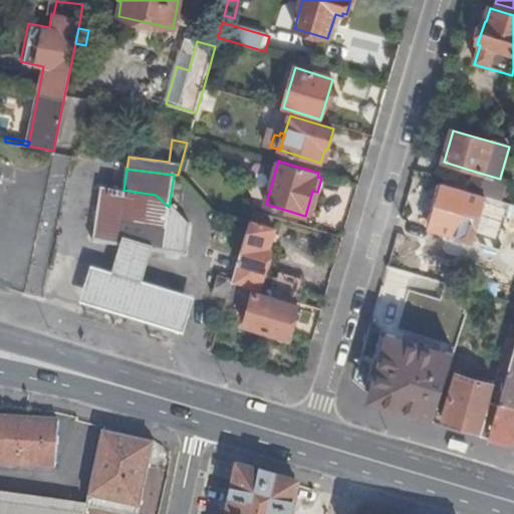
[(470,193),(486,197),(501,202),(507,180),(500,178),(500,179),(476,172),(470,193)]
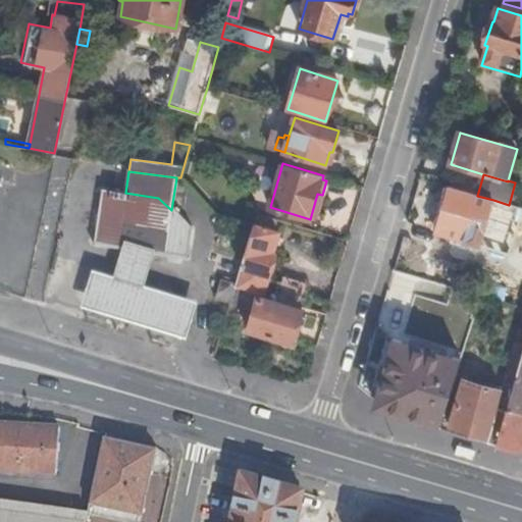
[(477,196),(450,187),(436,232),(479,246),(481,239),(494,243),(498,232),(484,229),(493,200),(477,196)]
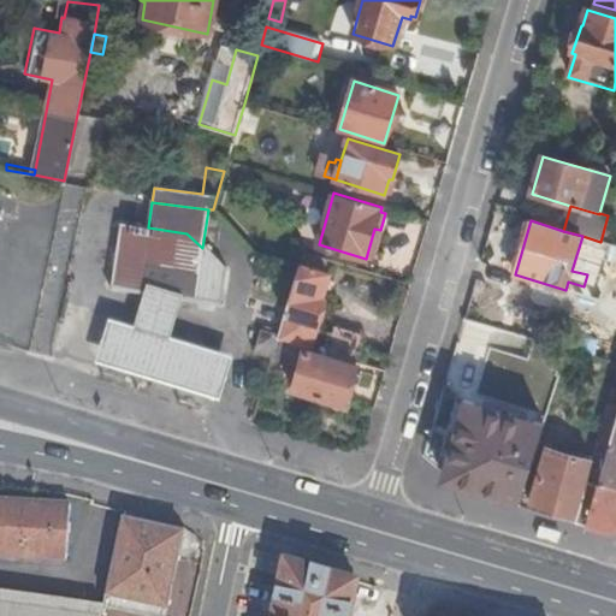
[(144,291),(181,297),(220,303),(226,267),(202,248),(187,234),(148,227),(120,224),(111,286),(144,291)]
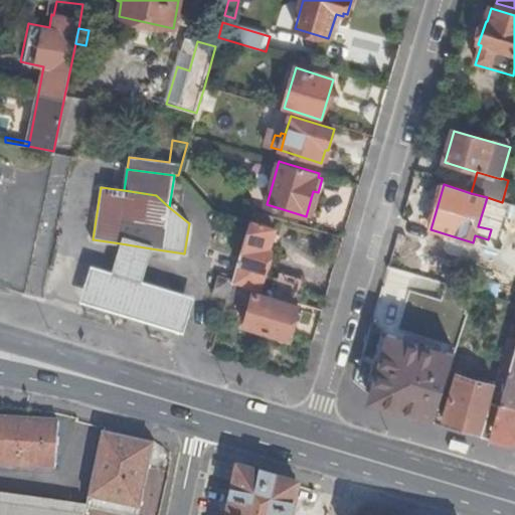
[(269,227),(251,223),(239,265),(263,271),(266,270),(271,251),(269,248),(270,243),(265,242),(269,227)]
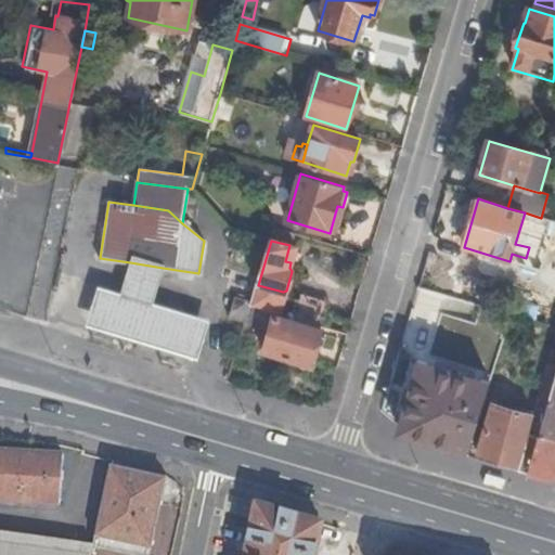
[(55,315),(201,358),(210,322),(152,306),(163,268),(130,262),(120,296),(66,280),(55,315)]
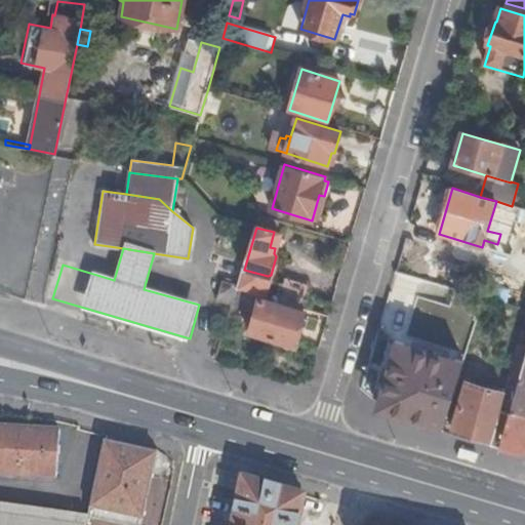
[(232,306),(237,289),(238,286),(223,281),(216,301),(232,306)]
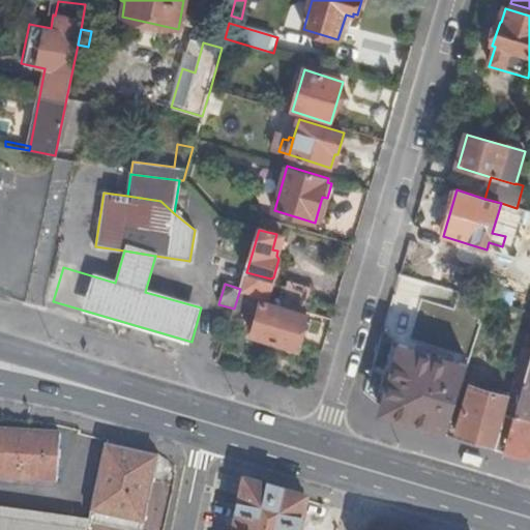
[(261,301),(262,298),(239,292),(234,308),(233,312),(257,318),(252,335),(296,349),(306,315),(261,301)]
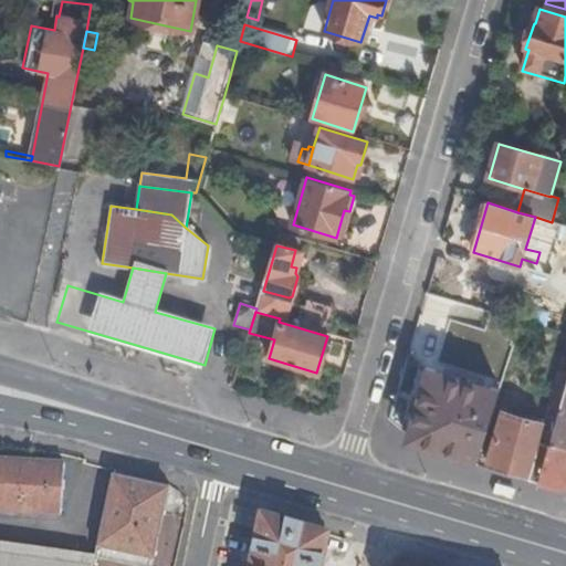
[(413,447),(477,465),(501,391),(428,369),(408,436),(413,447)]
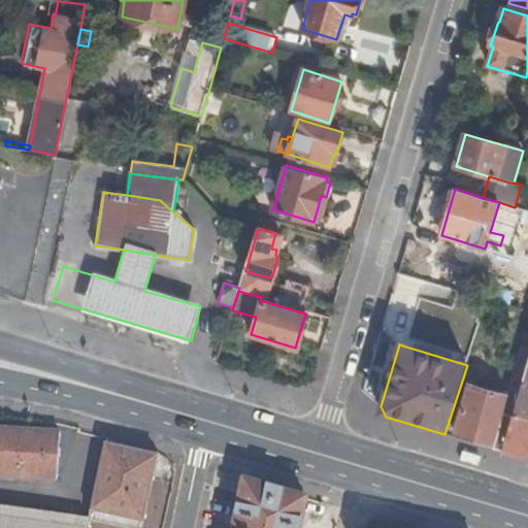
[(522,383),(527,361),(527,348),(522,345),(513,380),(522,383)]
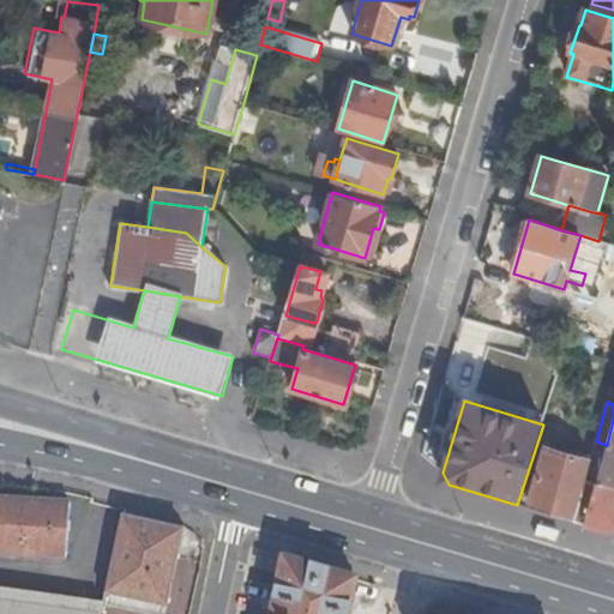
[(583,524),(611,533),(613,529),(613,420),(607,445),(596,483),(583,524)]
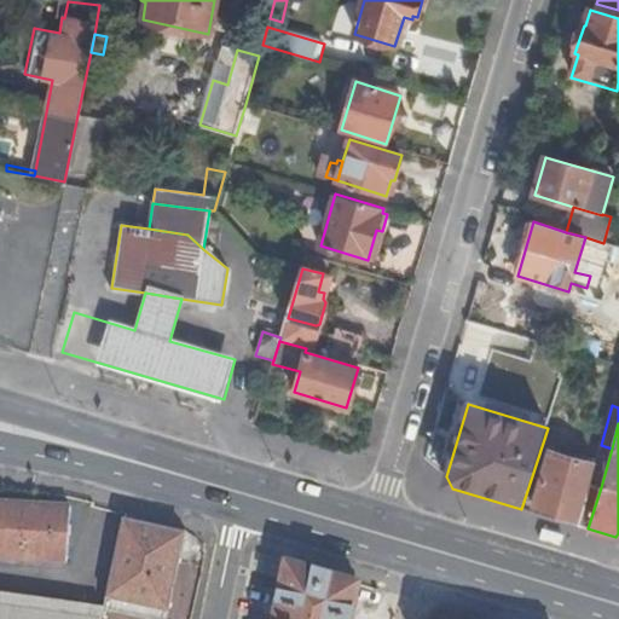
[(590,485),(601,487),(612,449),(601,445),(595,464),(590,485)]
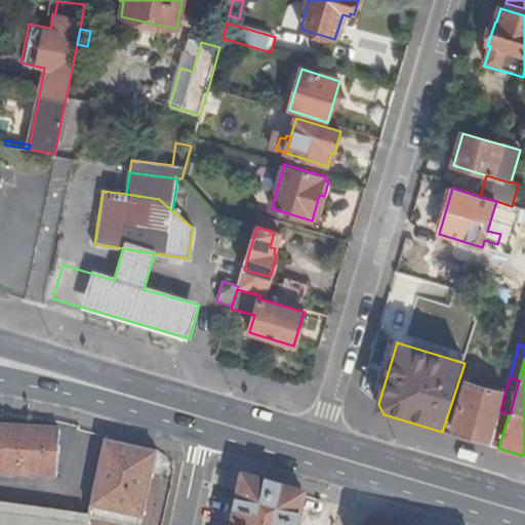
[(491,441),(500,411),(505,394),(468,384),(452,431),(491,441)]
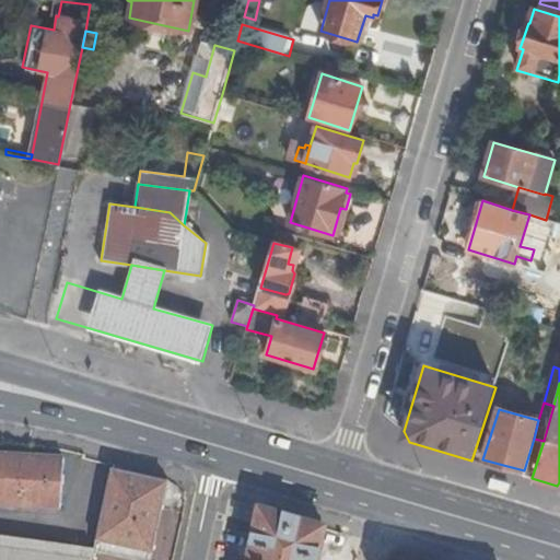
[(523,476),(532,478),(544,441),(534,439),(524,470),(523,476)]
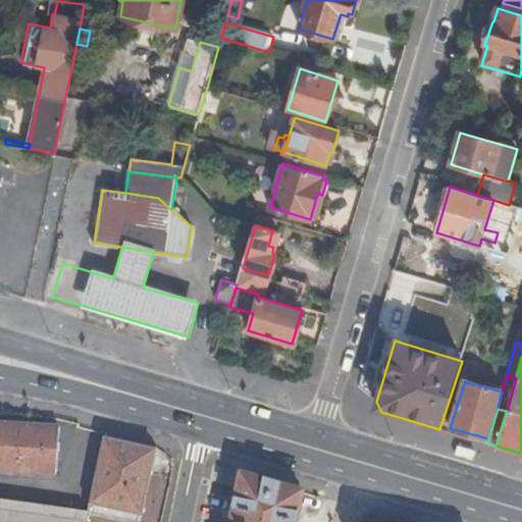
[(0,424),(0,478),(56,482),(59,428),(0,424)]
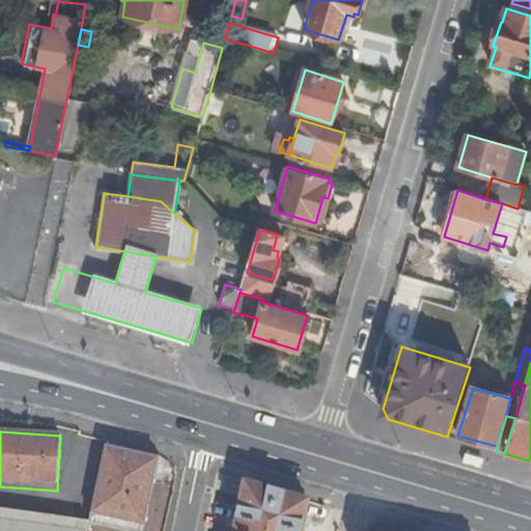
[(141,530),(157,459),(105,447),(88,523),(126,530),(141,530)]
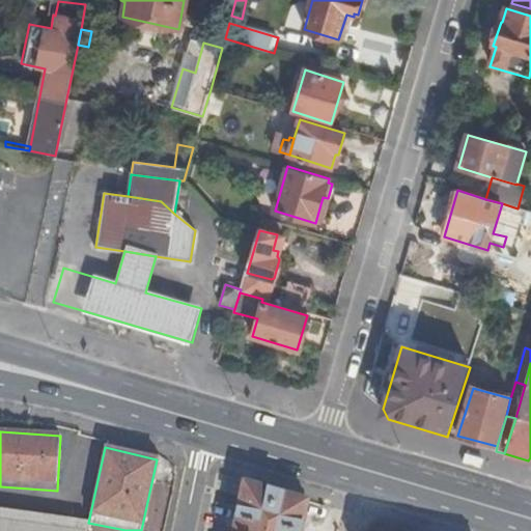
[(301,530),(307,500),(244,482),(233,530),(301,530)]
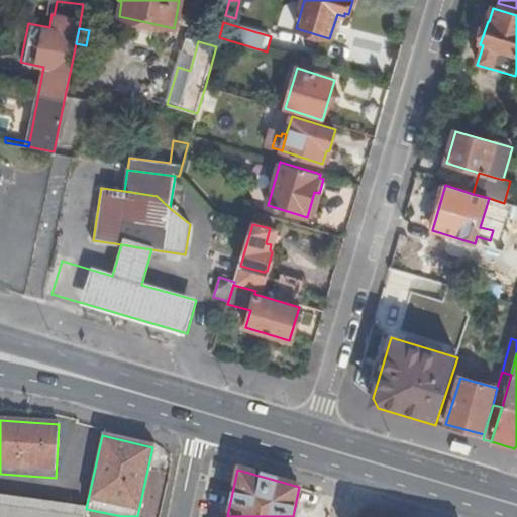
[(82,516),(2,505),(0,516),(82,516)]
